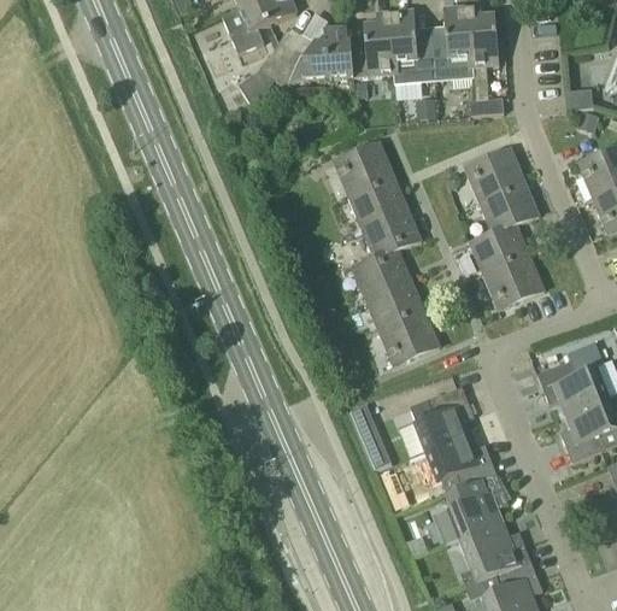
[(219,16),(236,56),(264,43),(258,28),(298,11),(292,0),(256,0),(239,7),(219,16)]
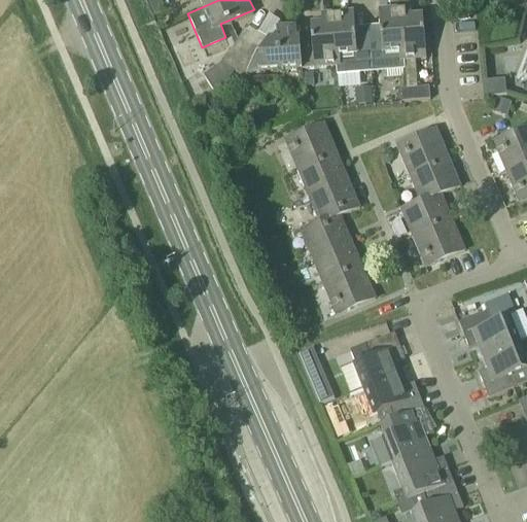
[(408,84),(406,84),(400,85),(401,99),(430,96),(429,82),(419,83),(417,57),(426,56),(423,12),(411,12),(411,3),(395,5),(400,66),(407,65),(408,84)]
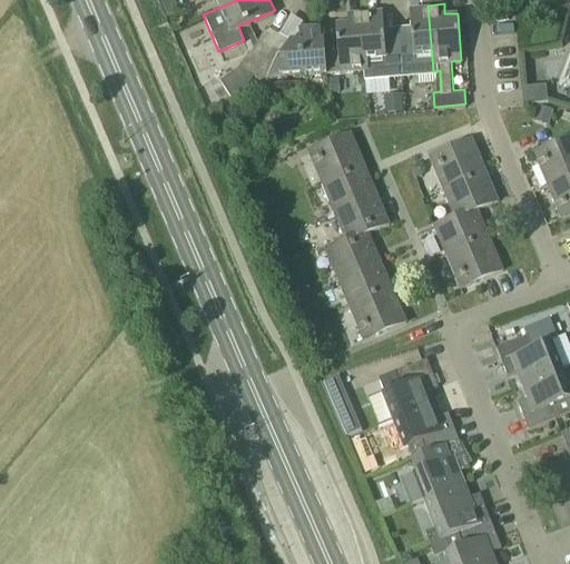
[(433,71),(428,6),(409,7),(411,32),(397,33),(401,73),(433,71)]
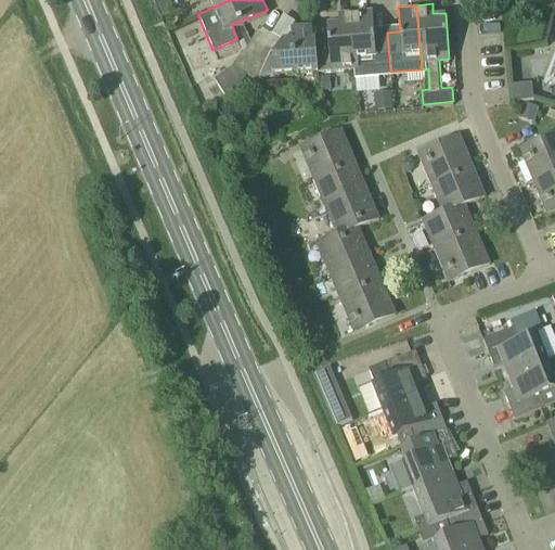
[(372,9),(356,10),(359,67),(360,74),(390,72),(387,33),(374,34),(372,9)]
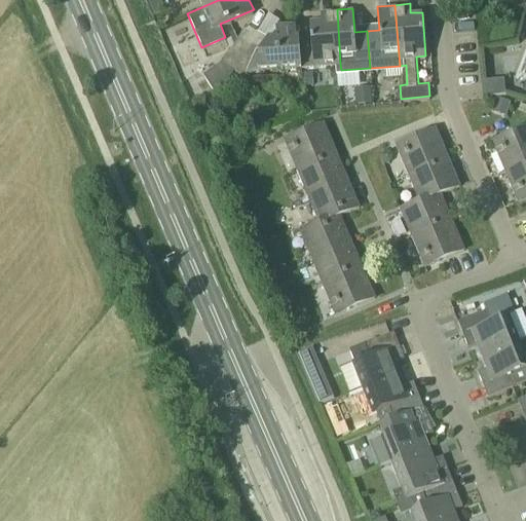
[(312,65),(340,64),(337,9),(321,10),(322,21),(310,22),(311,36),(299,37),(301,65),(312,64),(312,65)]
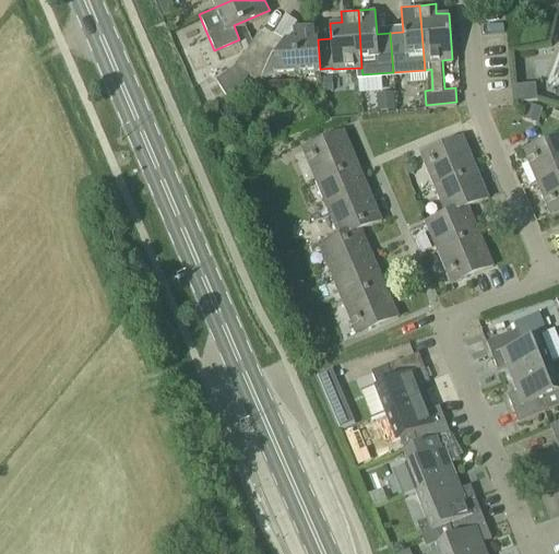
[(235,62),(249,71),(273,31),(261,23),(246,48),(244,47),(235,62)]
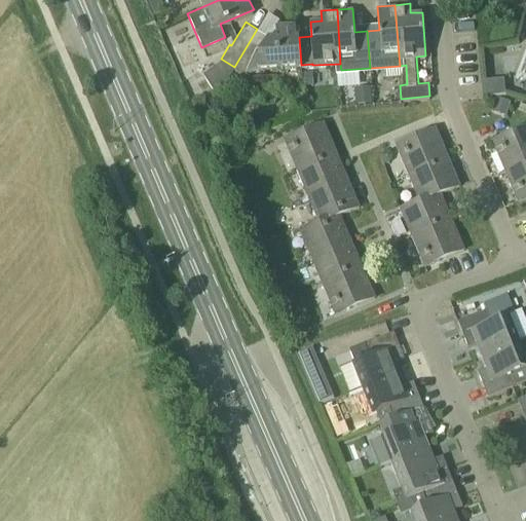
[(301,66),(301,65),(299,37),(298,22),(275,24),(276,36),(268,35),(257,29),(234,67),(245,73),(247,71),(301,66)]
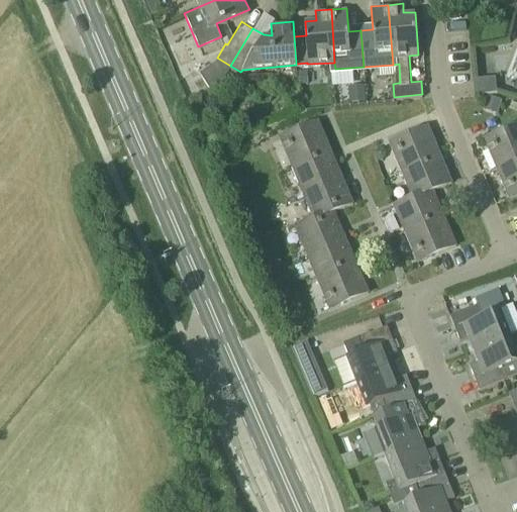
[(228,36),(233,34),(230,27),(225,29),(228,36)]
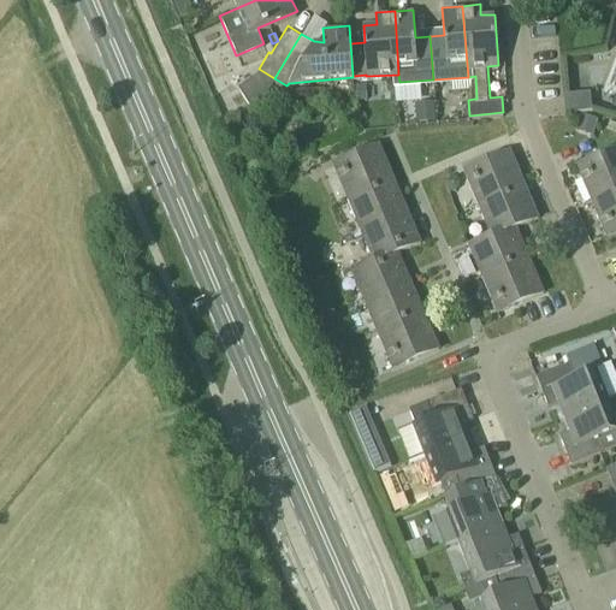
[(265,95),(274,78),(260,70),(238,84),(252,105),(265,95)]
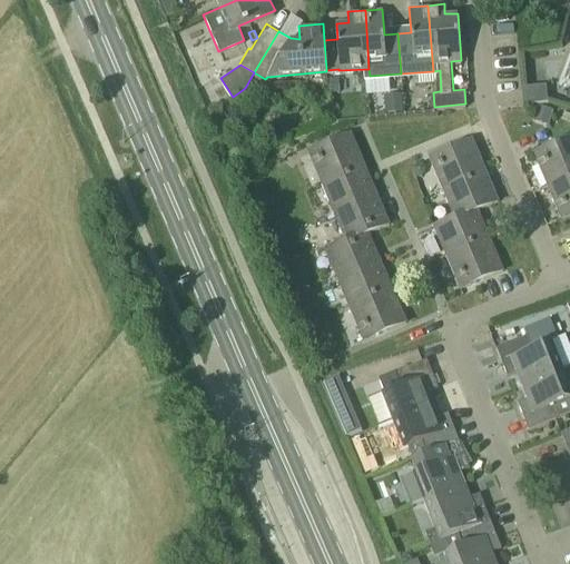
[(328,76),(330,90),(340,90),(338,75),(328,76)]
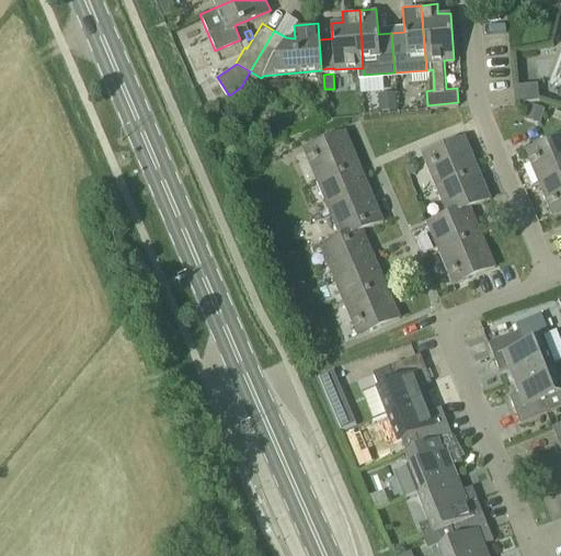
[(538,81),(514,83),(514,84),(515,101),(539,99),(538,82),(538,81)]
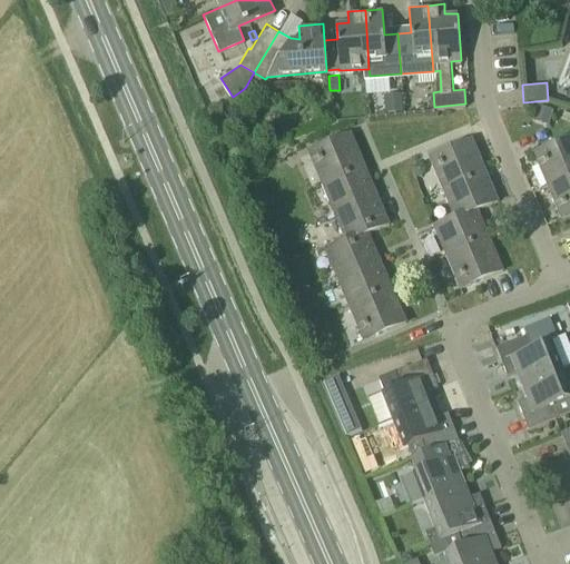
[(403,109),(402,92),(384,95),(385,110),(403,109)]
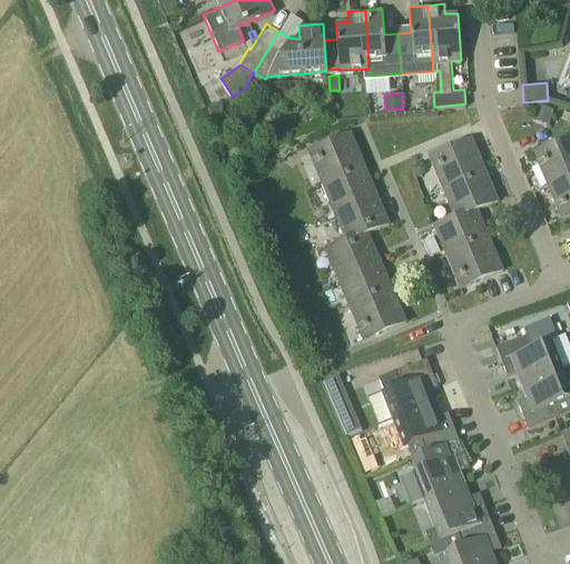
[(548,122),(552,106),(538,101),(533,119),(548,122)]
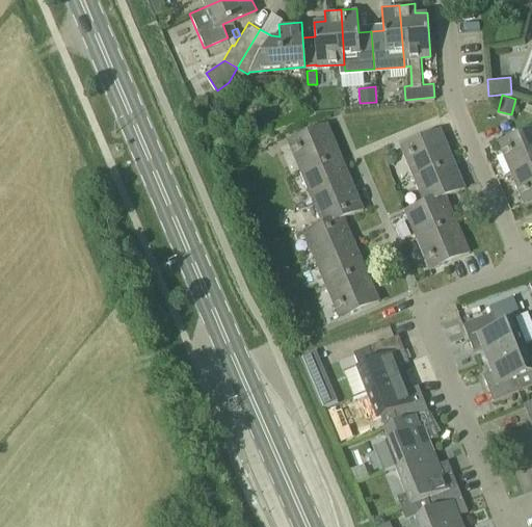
[(299,166),(340,151),(327,122),(288,138),(299,166)]
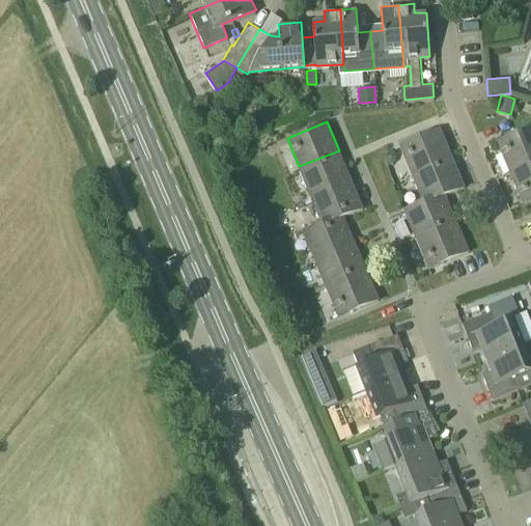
[(413,174),(452,158),(439,126),(399,142),(413,174)]
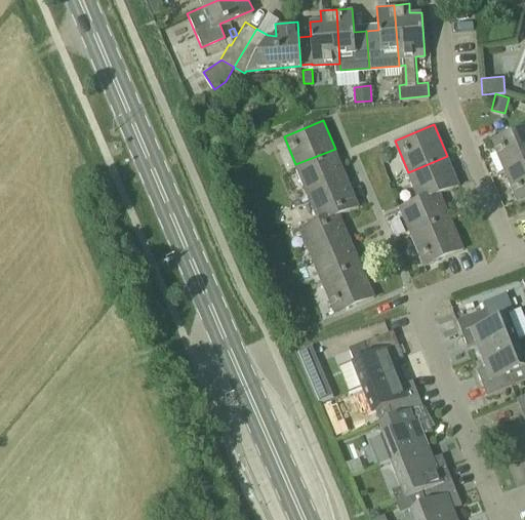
[(503,168),(524,159),(524,124),(491,138),(503,168)]
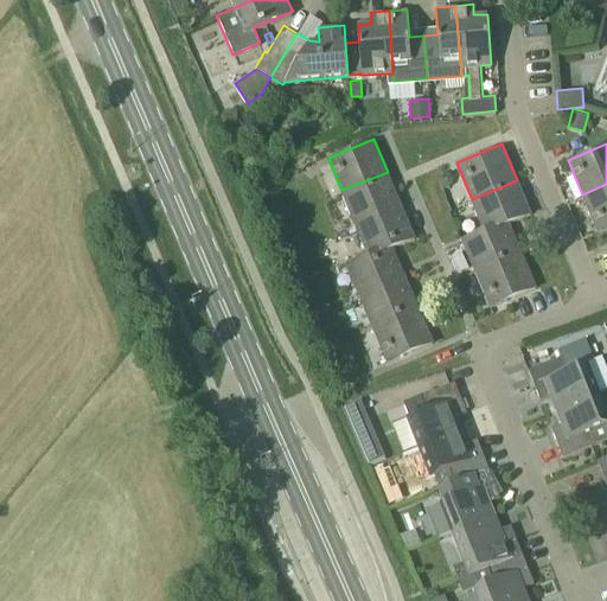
[(451,170),(438,174),(443,186),(451,183),(453,177),(451,170)]
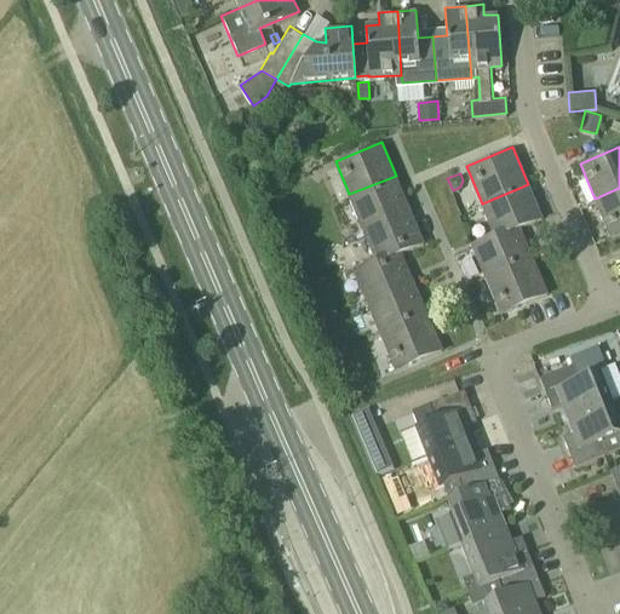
[(409,208),(396,176),(349,194),(363,228),(409,208)]
